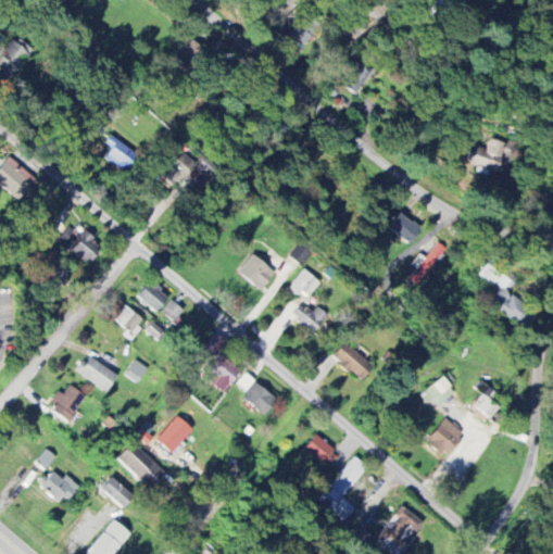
[(323,24),(308,11),(286,36),(301,49),(323,24)]
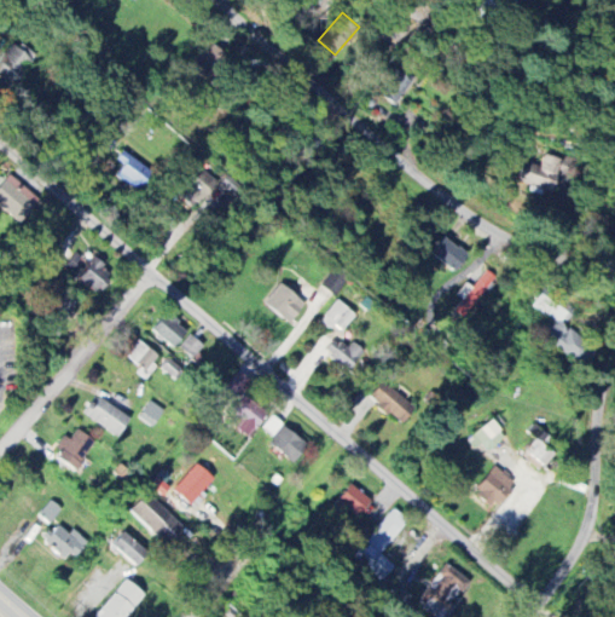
[(35,63),(16,42),(0,56),(0,58),(3,62),(0,63),(0,79),(9,88),(35,63)]
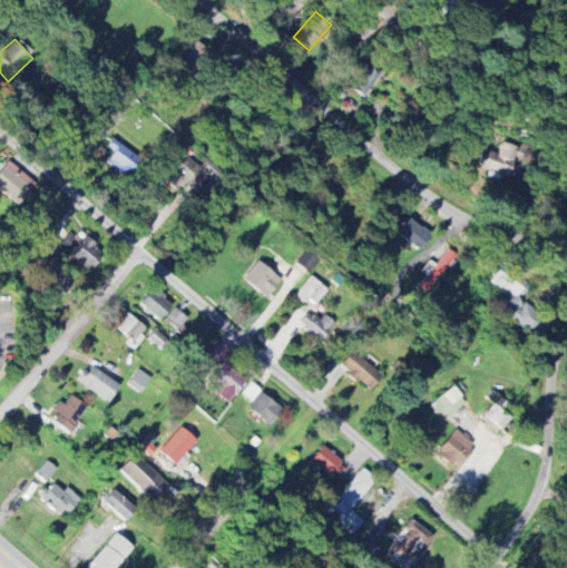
[(128,176),(142,158),(116,138),(109,146),(116,152),(108,160),(128,176)]
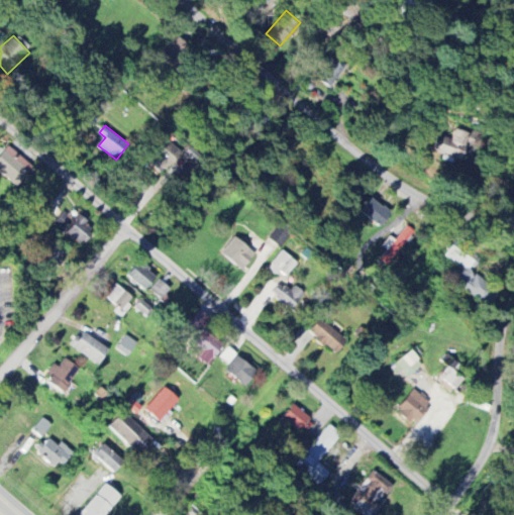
[(433,152),(464,160),(471,132),(455,129),(453,138),(438,135),(433,152)]
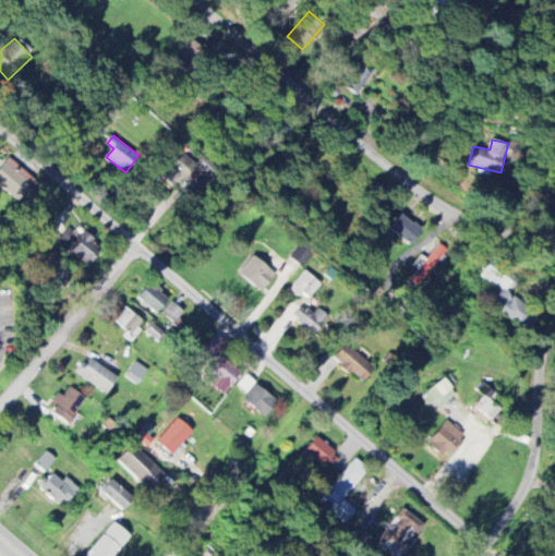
[(197,162),(180,147),(157,174),(176,190),(197,162)]
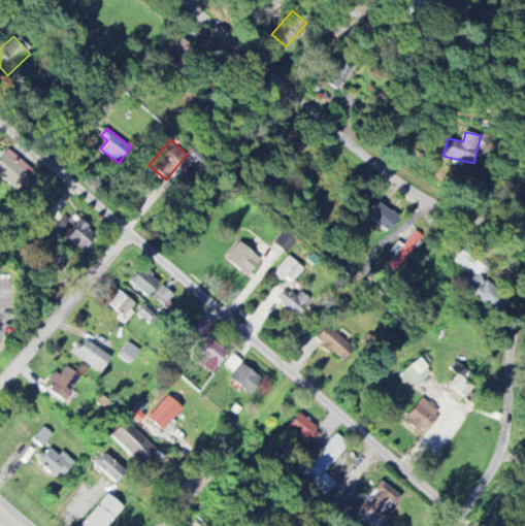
[(0,157),(0,174),(17,190),(34,170),(9,148),(0,157)]
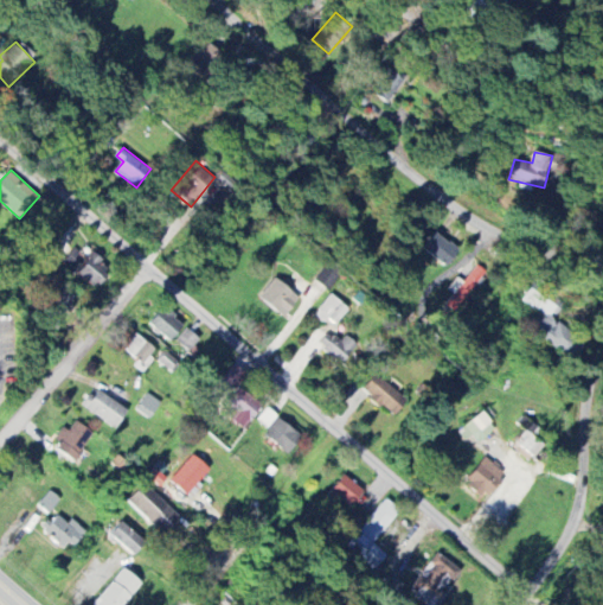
[(423,249),(444,266),(457,249),(436,231),(423,249)]
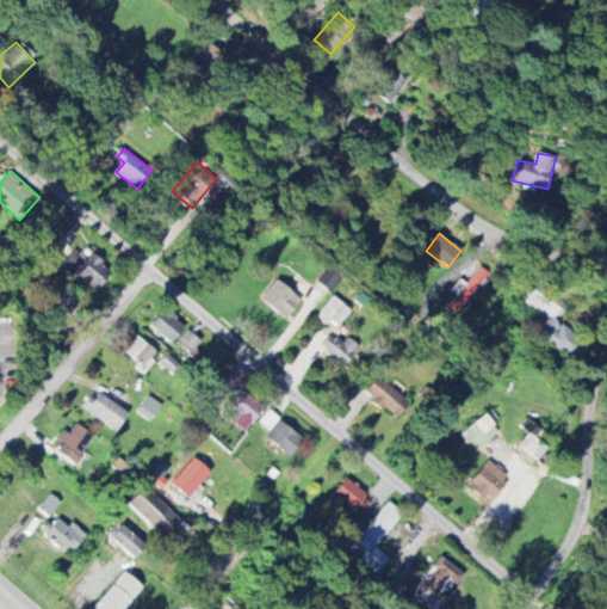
[(95,289),(111,270),(91,252),(86,258),(76,250),(64,263),(95,289)]
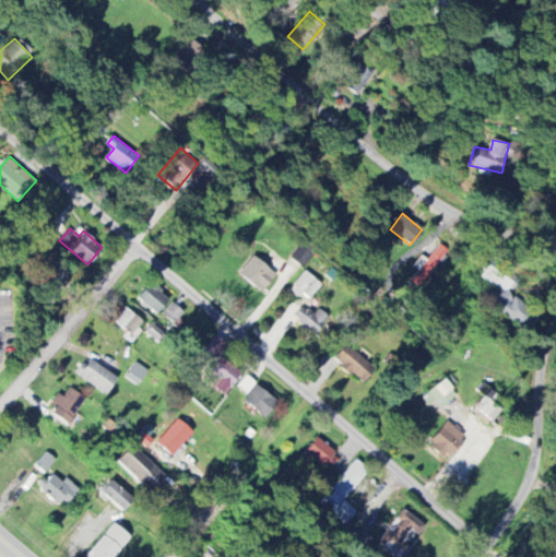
[(427,259),(423,255),(413,265),(418,270),(411,280),(418,286),(450,250),(441,243),(427,259)]
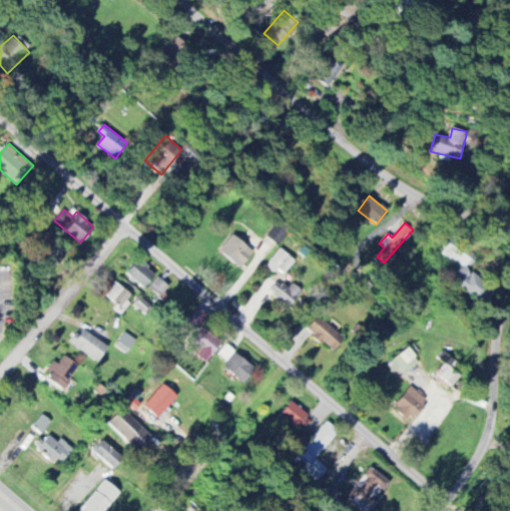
[(241,268),(253,249),(232,234),(219,251),(241,268)]
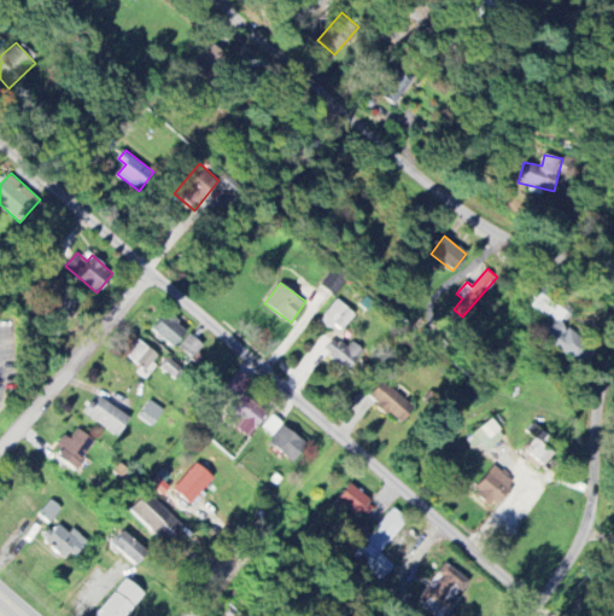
[(553,318),(541,335),(585,366),(598,348),(562,323),(572,308),(545,289),(534,306),(553,318)]
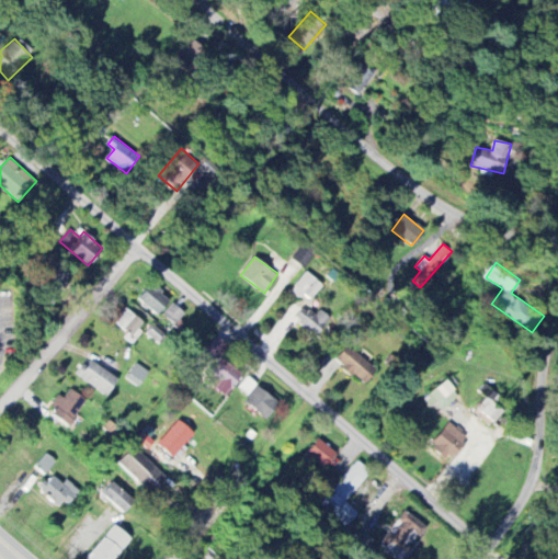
[(58,293),(72,277),(58,265),(44,280),(58,293)]
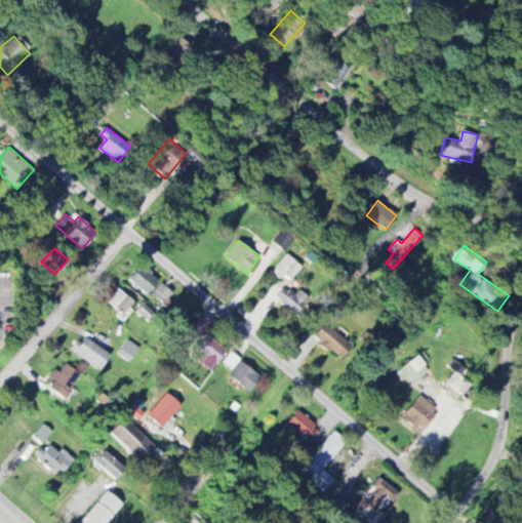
[(290,282),(304,267),(287,253),(274,270),(290,282)]
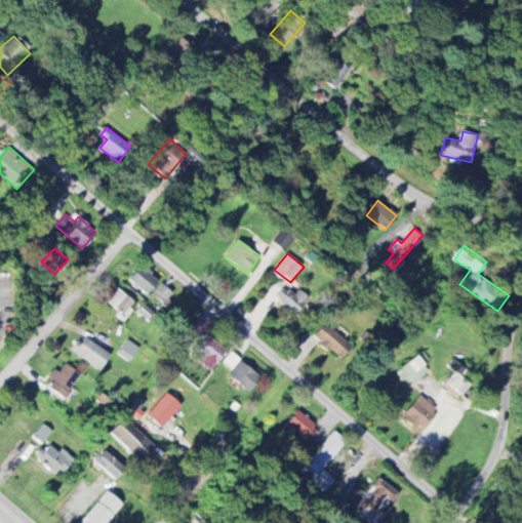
[(160,281),(144,265),(130,278),(147,294),(160,281)]
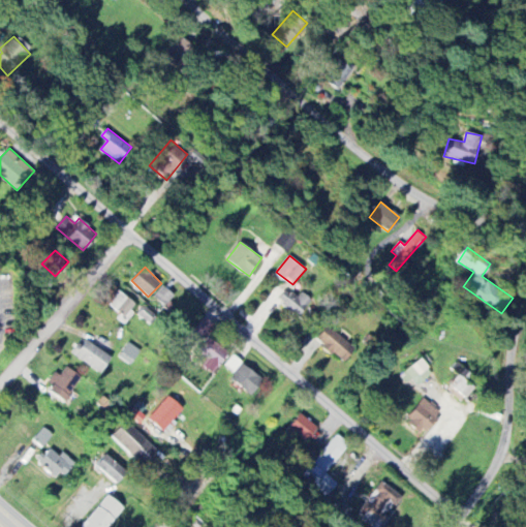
[(154,297),(165,306),(175,295),(163,285),(154,297)]
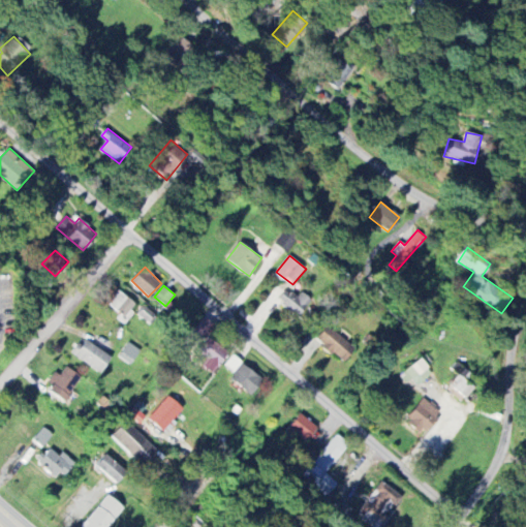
[(136,304),(120,289),(109,303),(125,317),(136,304)]
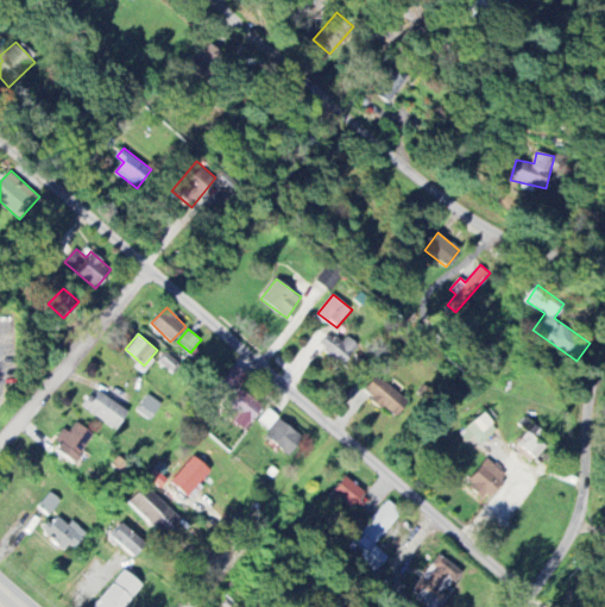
[(350,336),(344,342),(338,336),(331,343),(321,333),(315,339),(344,365),(361,346),(350,336)]
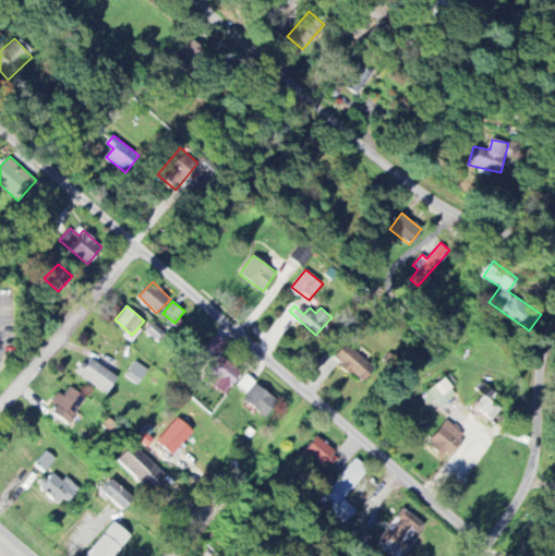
[(362,383),(375,369),(347,342),(334,357),(362,383)]
